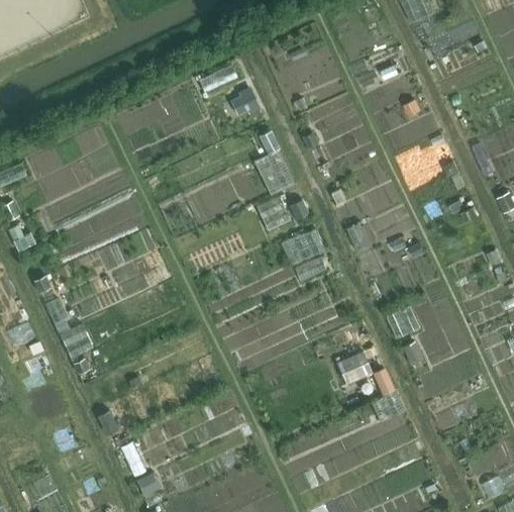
[(206,94),(237,81),(230,66),(200,79),(206,94)]
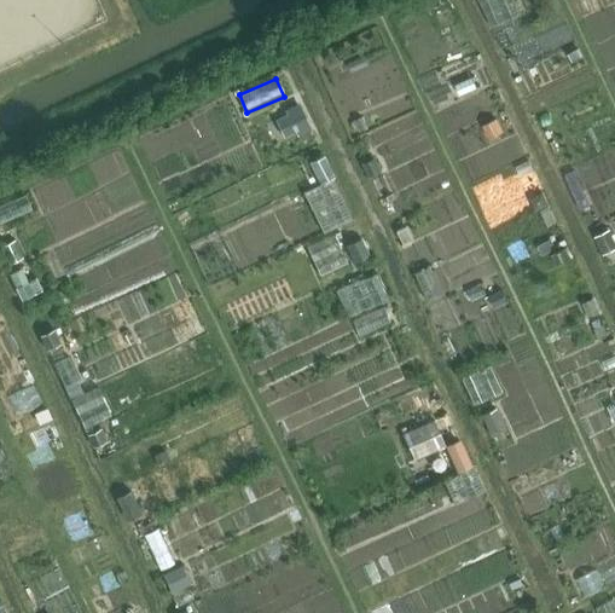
[(303,111),(285,111),(286,137),(305,137),(303,111)]
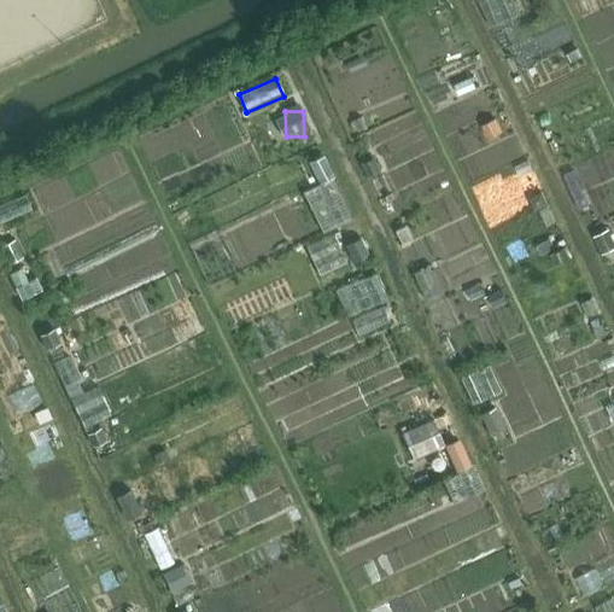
[(71,397),(82,392),(66,356),(57,361),(71,397)]
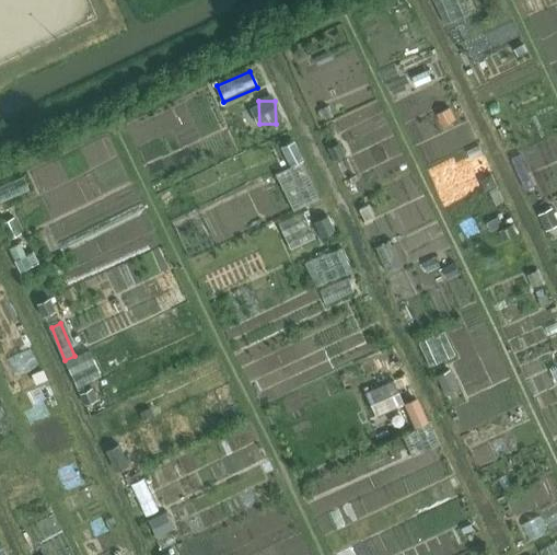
[(405,457),(436,443),(416,395),(403,400),(394,380),(366,392),(375,416),(401,405),(410,429),(396,436),(405,457)]
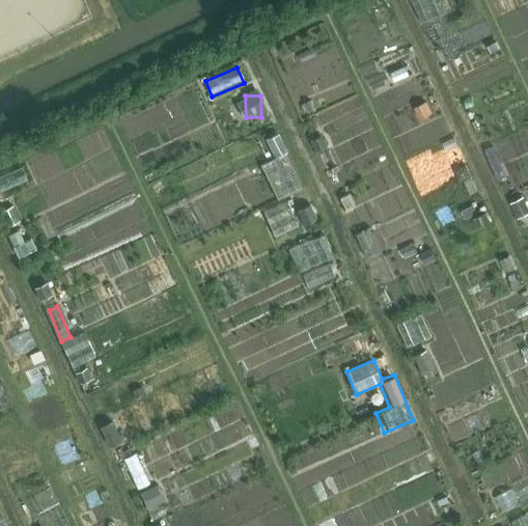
[(466,426),(464,408),(442,409),(443,427),(466,426)]
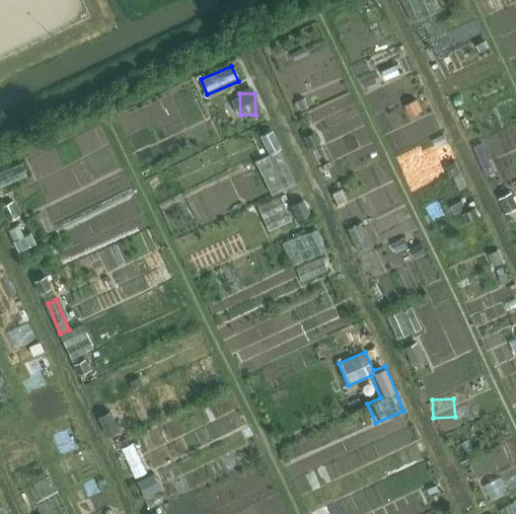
[(132,443),(121,448),(135,480),(146,474),(132,443)]
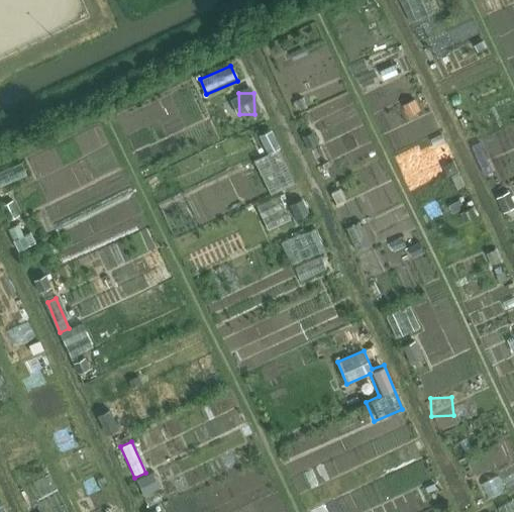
[(144,497),(161,490),(152,473),(136,480),(144,497)]
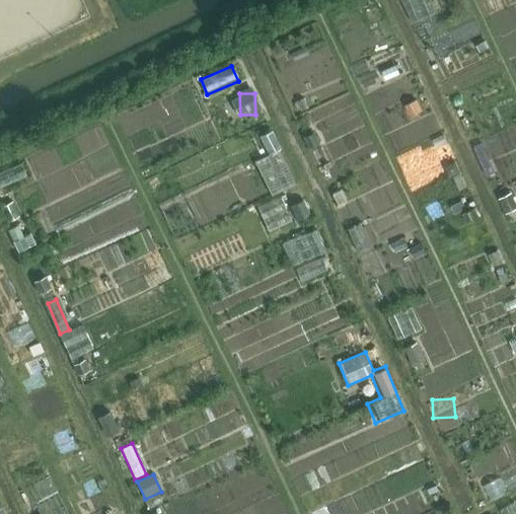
[(501,481),(484,484),(486,497),(503,495),(501,481)]
